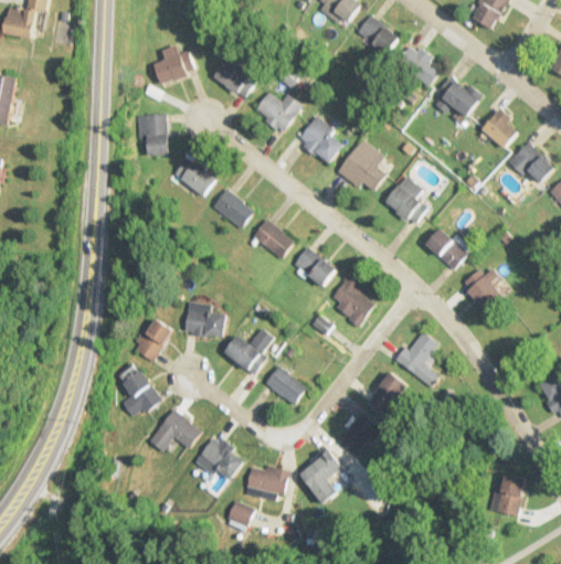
[(32,36),(34,19),(43,20),(45,0),(25,0),(25,8),(6,4),(1,33),(32,36)]
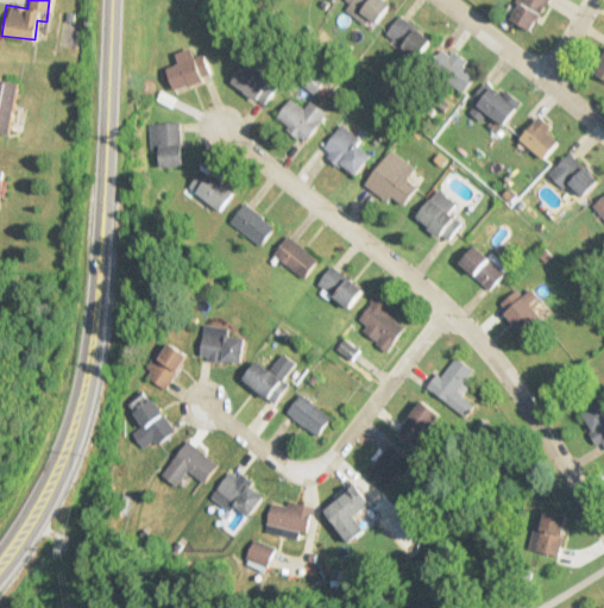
[(366,32),(388,10),(378,0),(340,0),(338,4),(366,32)]
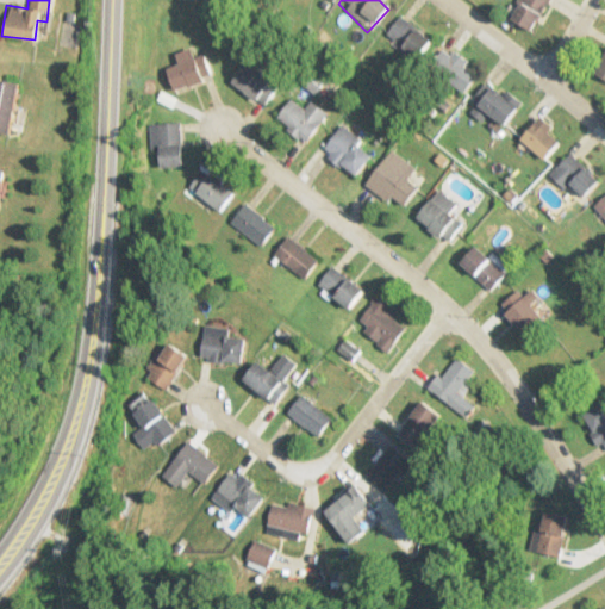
[(513,0),(505,20),(530,32),(544,0),(513,0)]
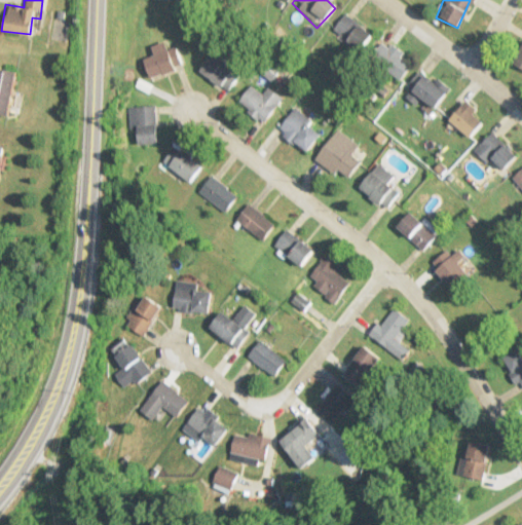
[(368,36),(346,13),(332,28),(355,49),(368,36)]
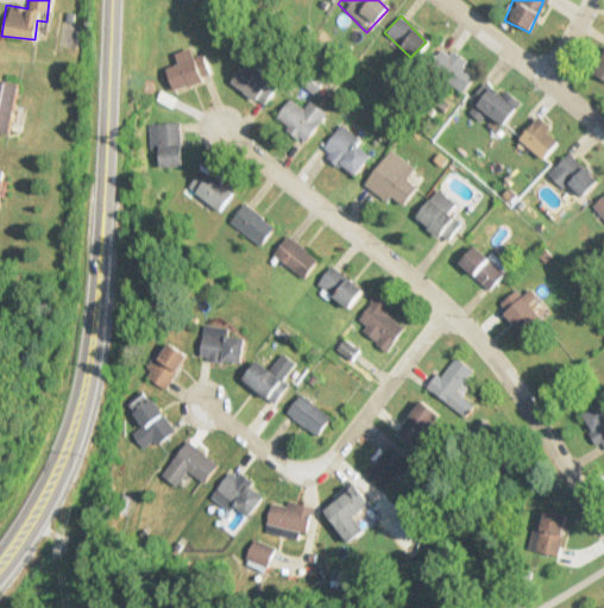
[(177,62),(162,71),(175,94),(209,74),(199,55),(192,60),(186,50),(174,56),(177,62)]
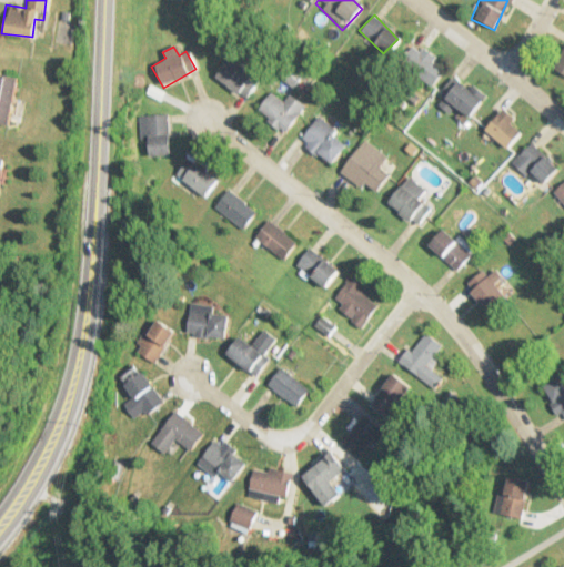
[(563,76),(563,47),(551,67),(563,76)]
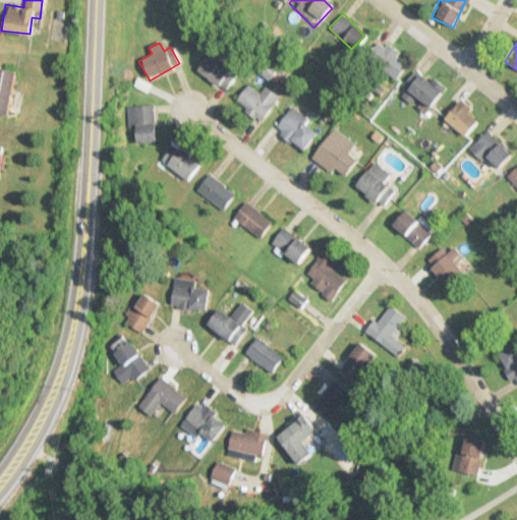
[(369,59),(392,80),(405,67),(382,46),(369,59)]
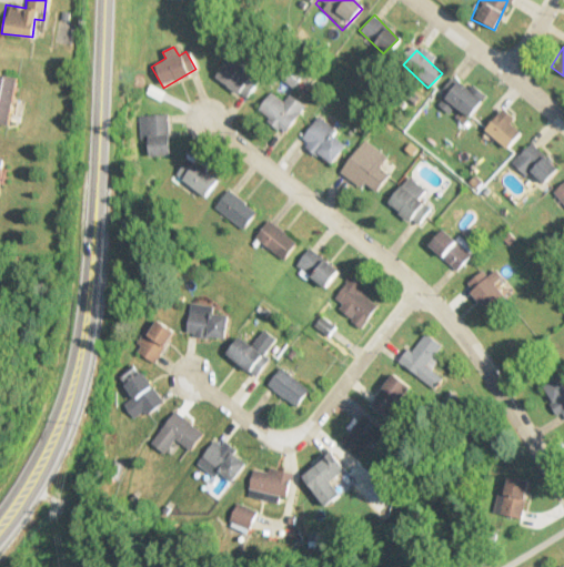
[(255,80),(224,60),(213,78),(243,99),(255,80)]
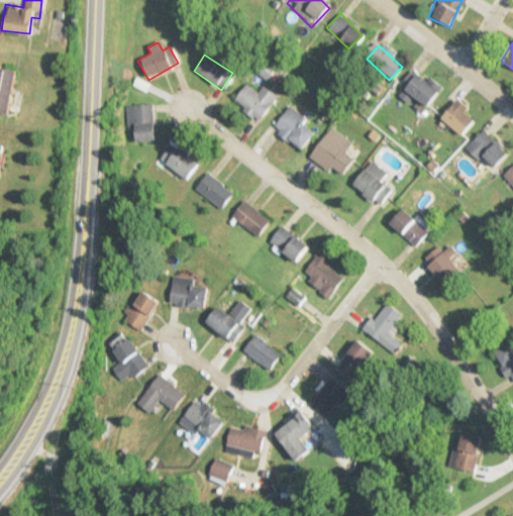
[(265,80),(273,67),(261,59),(251,72),(265,80)]
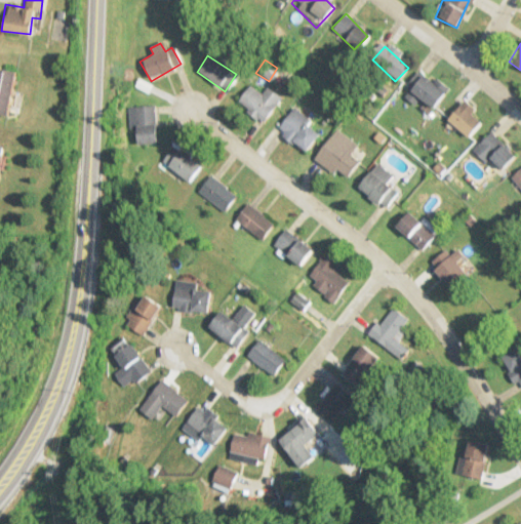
[(13,71),(0,69),(0,114),(6,115),(13,71)]
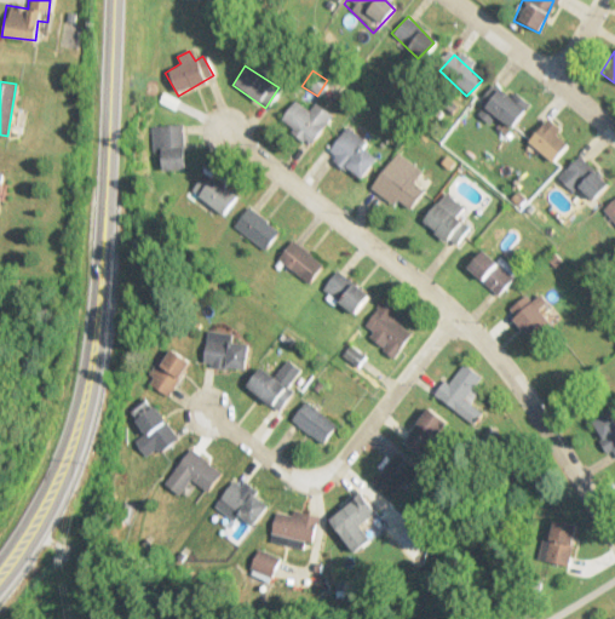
[(477,103),(509,127),(523,109),(492,85),(477,103)]
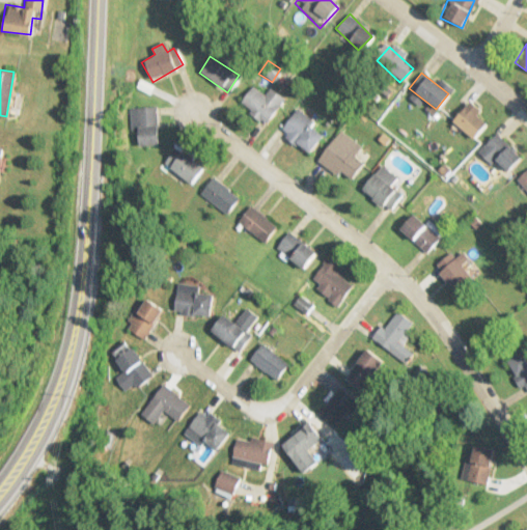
[(268,88),(262,95),(251,86),(237,105),(262,126),(283,100),(268,88)]
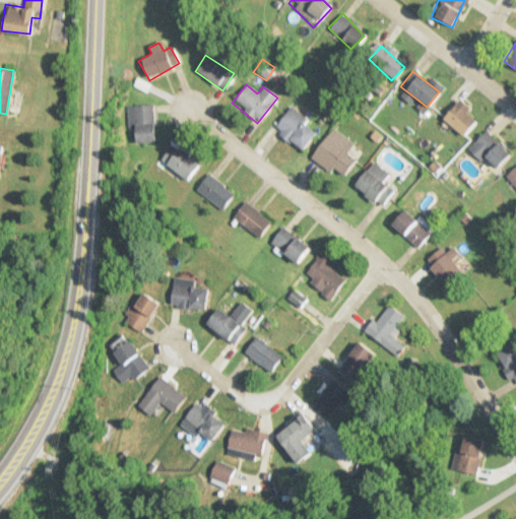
[(465,113),(469,108),(459,99),(442,119),(462,136),(474,121),(465,113)]
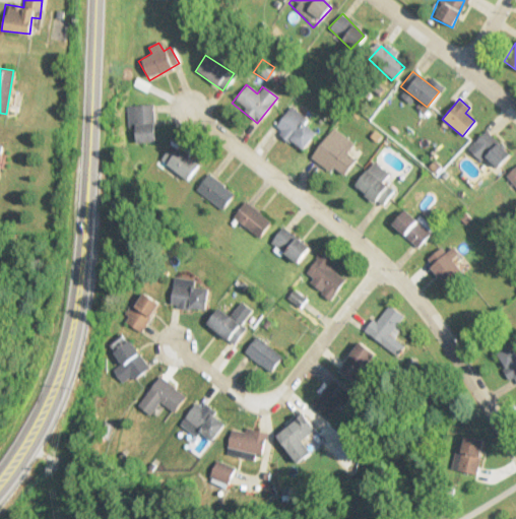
[(151,106),(125,107),(125,126),(133,126),(133,142),(152,142),(151,106)]
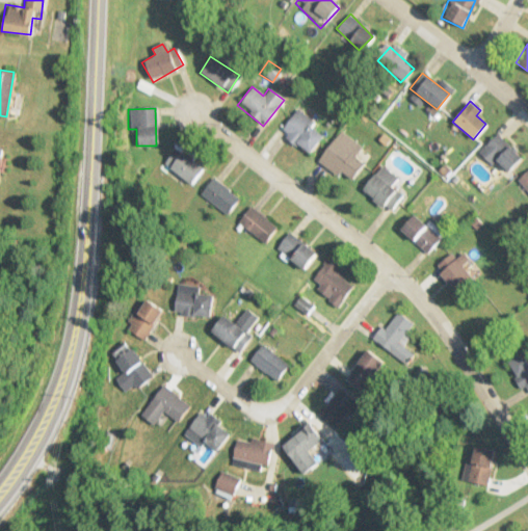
[(279,132),(309,155),(324,134),(294,111),(279,132)]
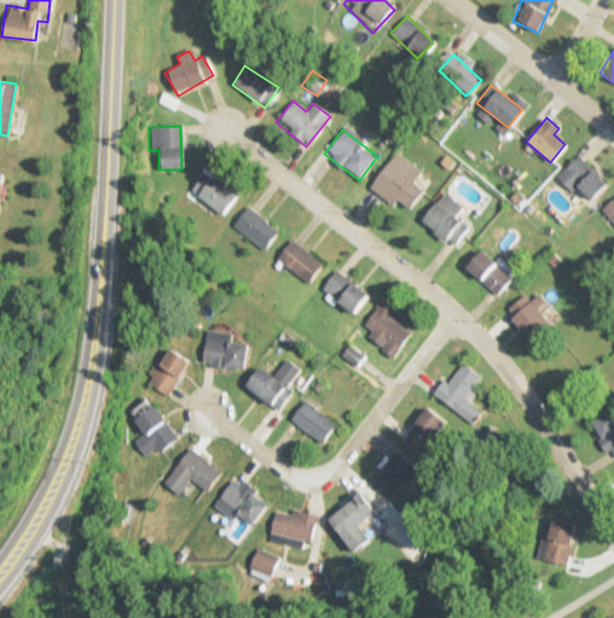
[(409,211),(423,191),(412,183),(420,173),(394,154),(369,188),(394,207),(398,202),(409,211)]
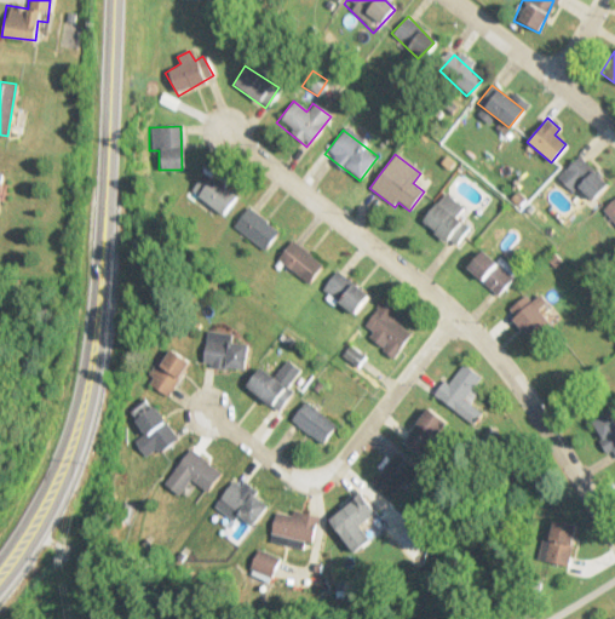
[(570,191),(578,185),(591,199),(607,184),(578,155),(556,177),(570,191)]
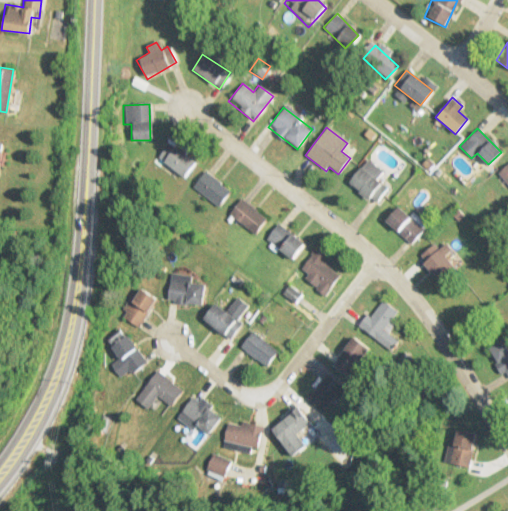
[(195,161),(168,142),(156,158),(183,177),(195,161)]
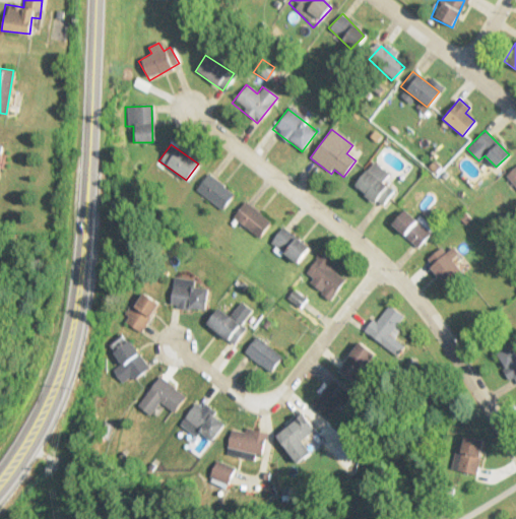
[(388,174),(369,163),(353,190),(382,207),(392,190),(382,184),(388,174)]
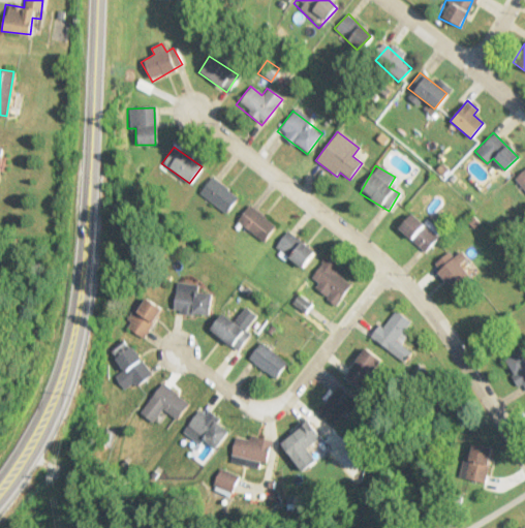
[(524,168),(514,178),(524,192),(524,168)]
